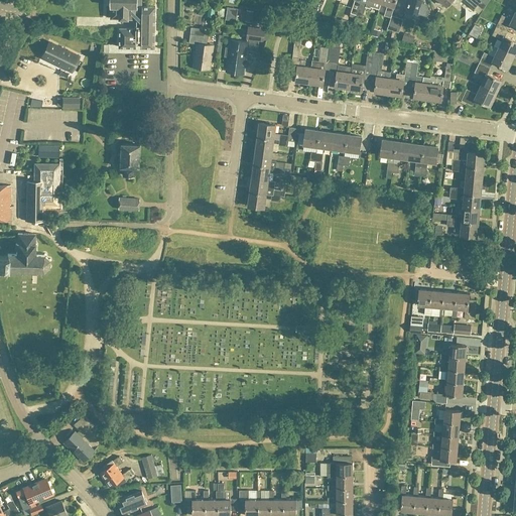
[(111,0),(111,19),(137,19),(136,29),(120,29),(119,48),(136,48),(136,44),(141,44),(141,48),(154,48),(155,7),(142,7),(141,0),(111,0)]
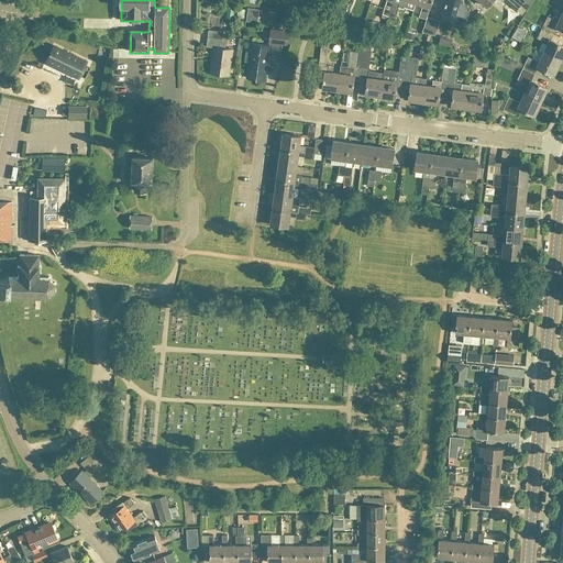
[(388,18),(393,2),(387,0),(382,15),(388,18)]
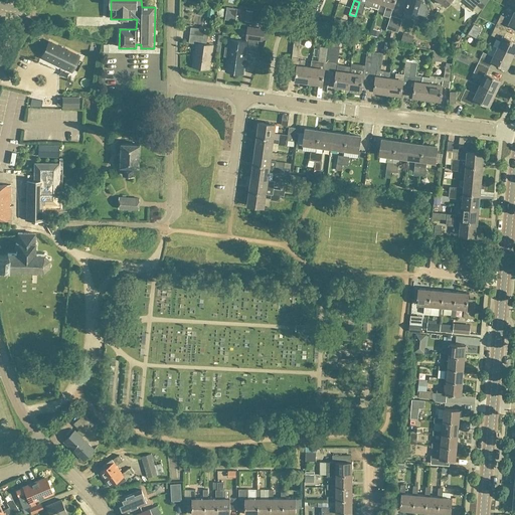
[(378,10),(380,4),(381,0),(366,0),(365,4),(359,2),(355,16),(361,18),(364,8),(368,9),(369,7),(378,10)]
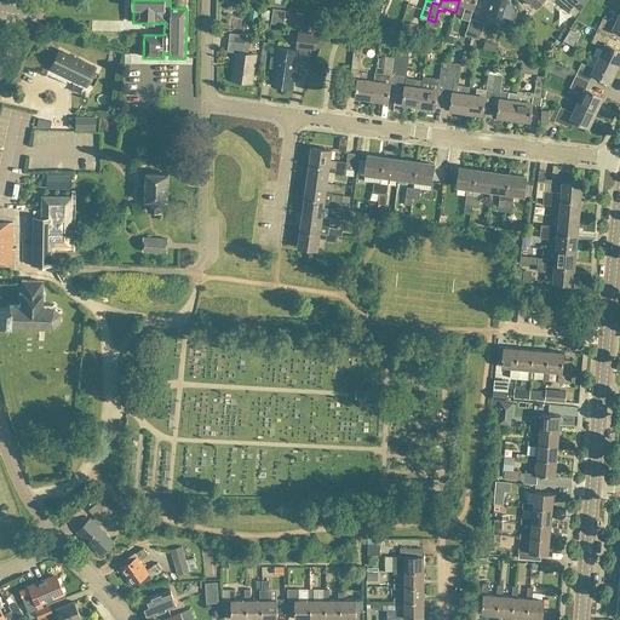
[(476,0),(459,0),(458,5),(465,7),(461,21),(469,23),(465,36),(471,39),(477,22),(470,19),(474,10),(476,0)]
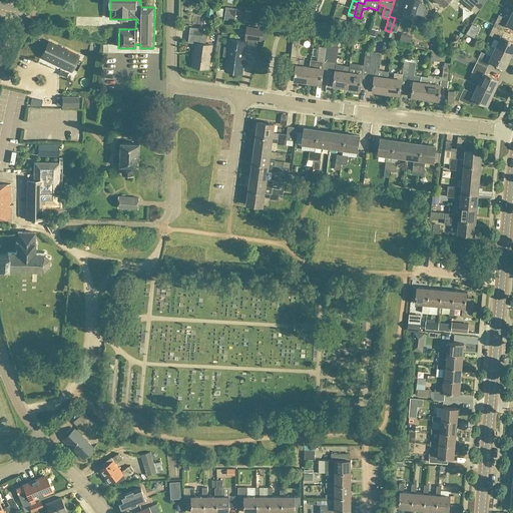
[(416,0),(407,0),(402,17),(408,19),(410,14),(424,18),(427,9),(424,8),(426,4),(421,3),(421,1),(416,0)]
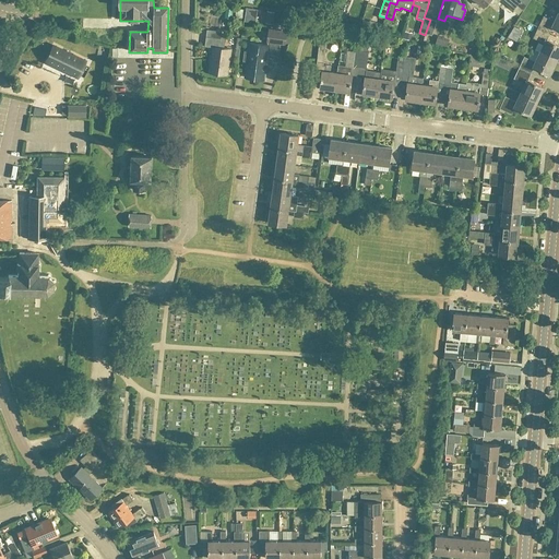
[(475,0),(476,1),(483,7),(484,8),(489,1),(492,4),(498,4),(501,1),(513,11),(518,7),(509,0),(475,0)]
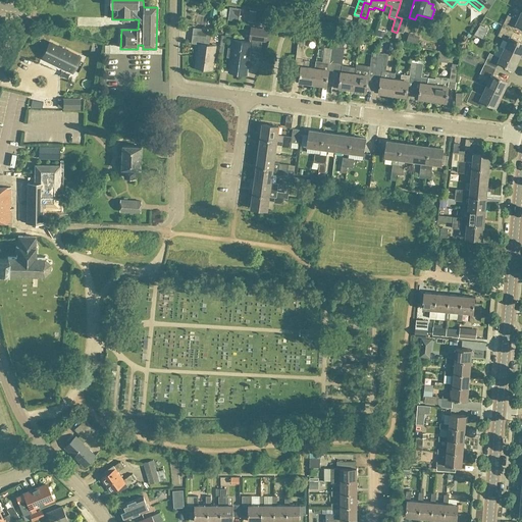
[(521,29),(521,12),(518,21),(508,16),(503,27),(513,32),(516,25),(521,29)]
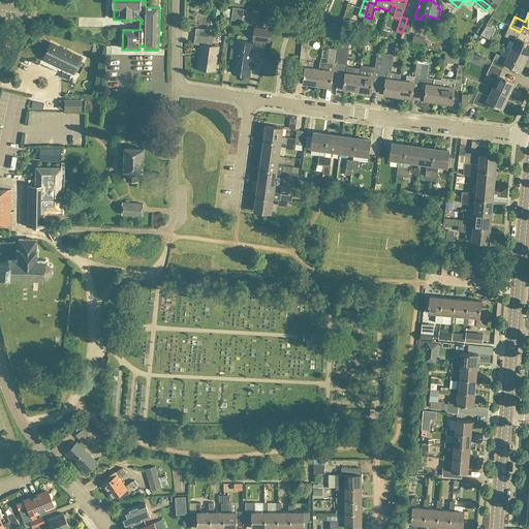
[(407,19),(402,33),(408,35),(412,21),(407,19)]
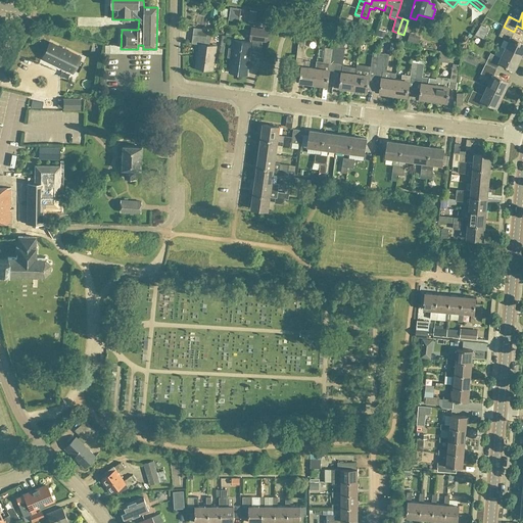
[(514,32),(504,27),(498,37),(509,42),(505,50),(520,58),(522,51),(522,42),(512,37),(514,32)]
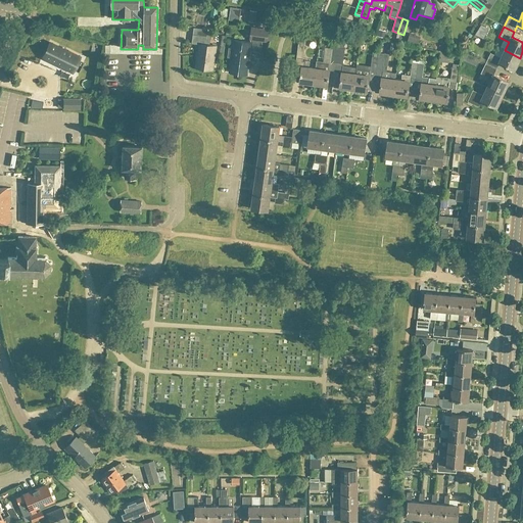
[(210,38),(206,37),(207,31),(194,29),(192,44),(198,45),(195,68),(212,70),(216,46),(208,45),(210,38)]
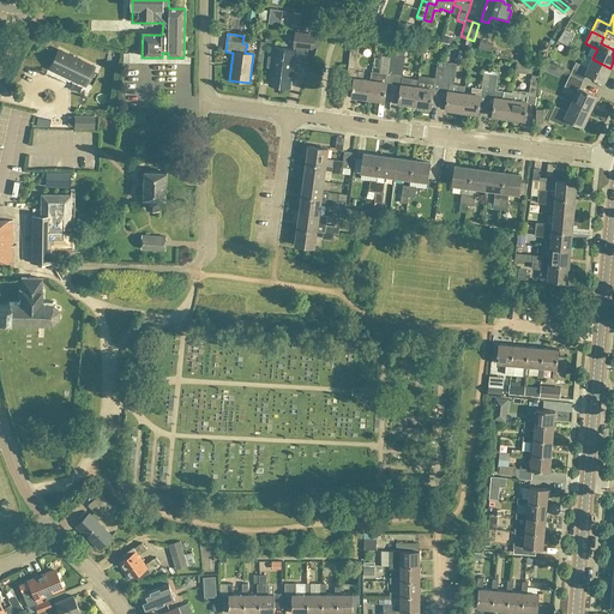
[(292,46),(296,47),(299,47),(299,52),(295,50),(274,48),(272,56),(269,56),(268,67),(271,67),(269,85),(289,89),(293,61),(306,62),(307,48),(312,49),(313,36),(293,34),(292,46)]
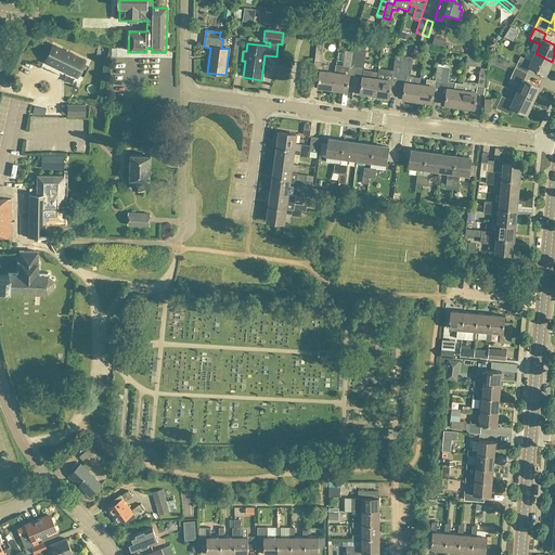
[(409,34),(402,33),(400,39),(408,41),(409,34)]
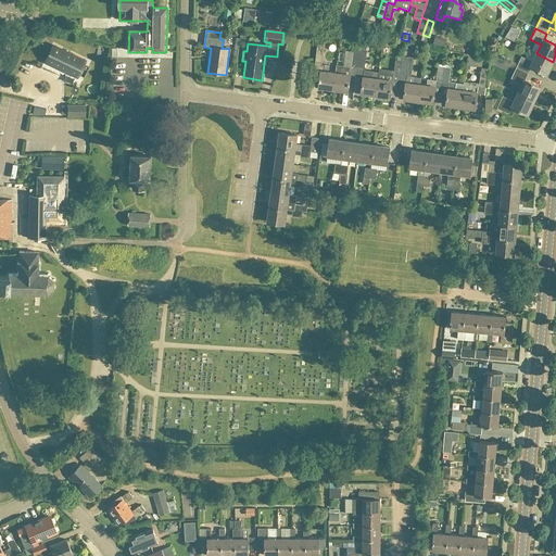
[(321,63),(325,41),(318,40),(315,62),(321,63)]
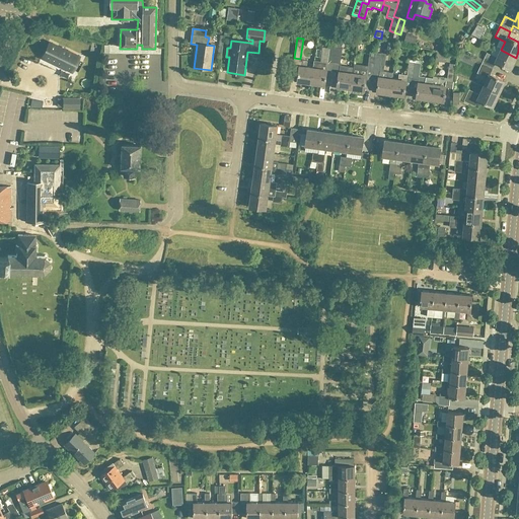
[(48,43),(41,58),(49,62),(49,61),(54,63),(54,64),(72,73),(79,58),(48,43)]
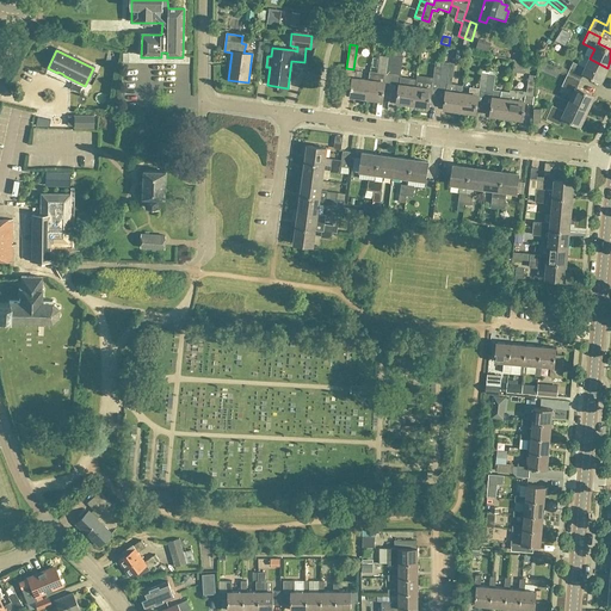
[(600,84),(608,68),(590,59),(585,69),(573,63),(567,75),(580,81),(584,75),(600,84)]
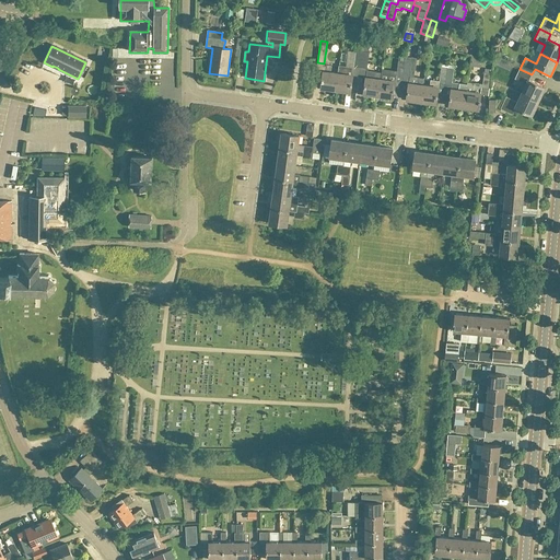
[(387,81),(381,80),(378,96),(393,98),(395,82),(403,83),(405,62),(398,61),(396,77),(388,76),(387,81)]
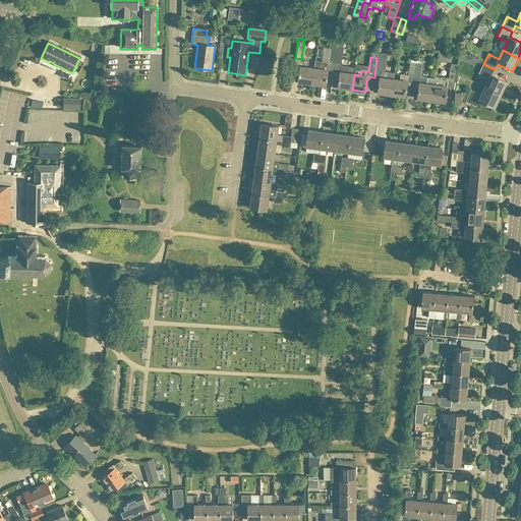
[(377,58),(374,77),(381,77),(379,94),(392,96),(394,79),(395,73),(385,72),(386,67),(382,67),(383,59),(377,58)]
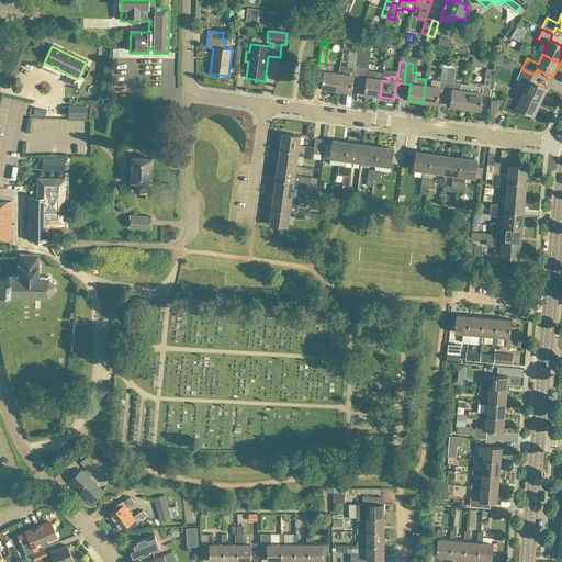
[(322,89),(336,91),(339,75),(332,74),(333,67),(325,66),(322,89)]
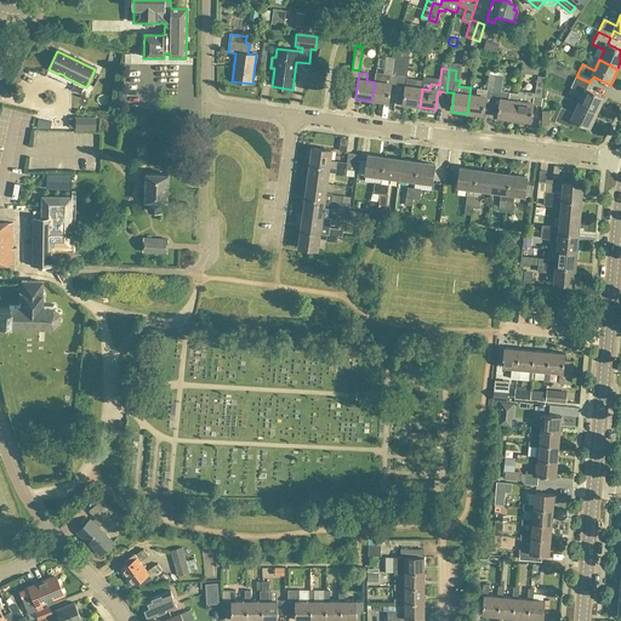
[(375,83),(371,101),(388,103),(391,85),(392,77),(376,74),(375,83)]
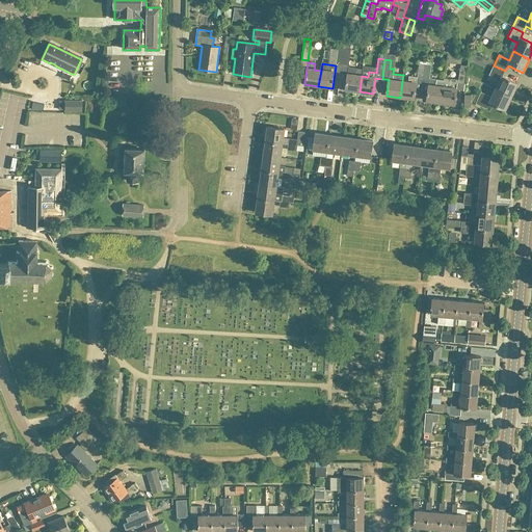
[(408,82),(402,81),(400,98),(415,99),(417,79),(423,79),(425,65),(420,64),(418,78),(408,77),(408,82)]
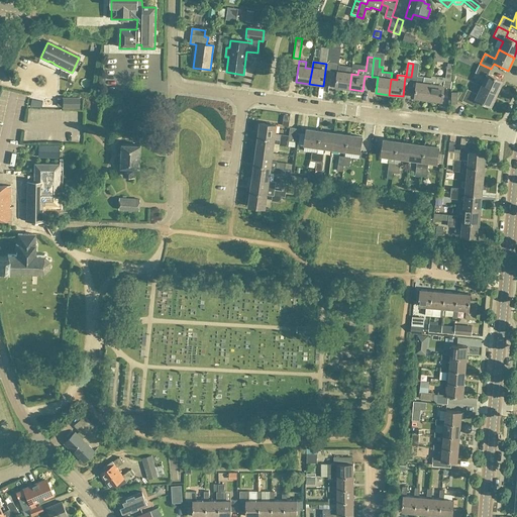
[(415,98),(428,100),(431,79),(417,77),(419,64),(413,64),(411,77),(417,78),(415,98)]
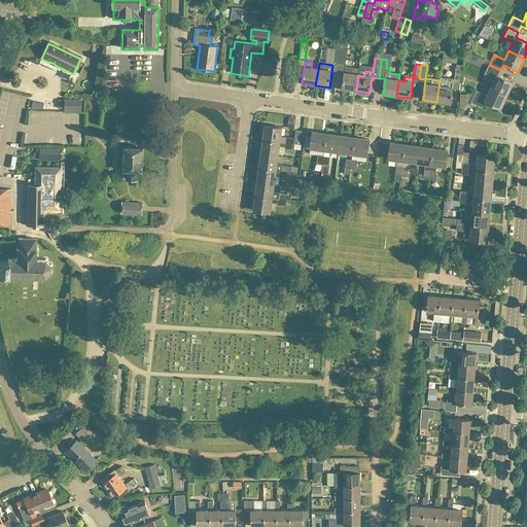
[(490,90),(505,97),(513,83),(497,76),(500,70),(489,65),(484,75),(495,80),(490,90)]
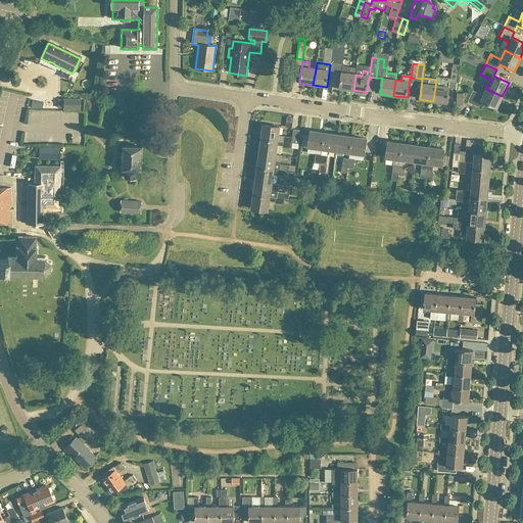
[(346,89),(353,90),(355,75),(357,68),(342,66),(339,88),(340,89),(340,90),(340,91),(346,91),(346,90),(346,89)]
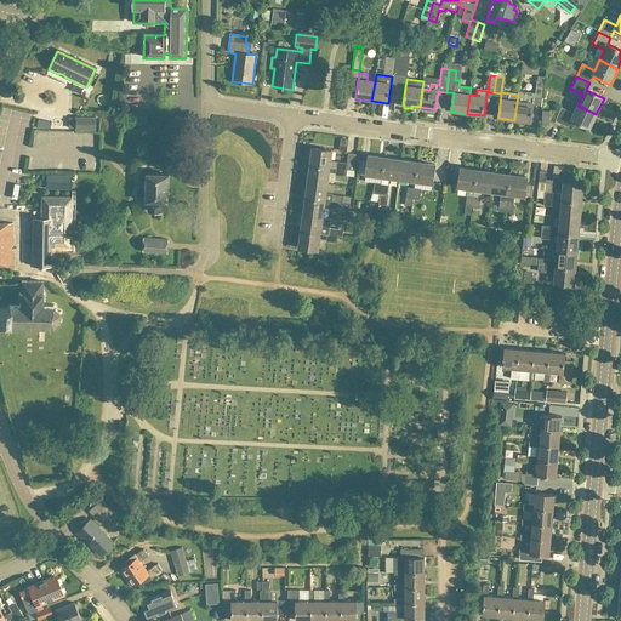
[(518,92),(518,95),(514,120),(531,123),(534,98),(541,100),(543,83),(536,81),(535,93),(518,92)]
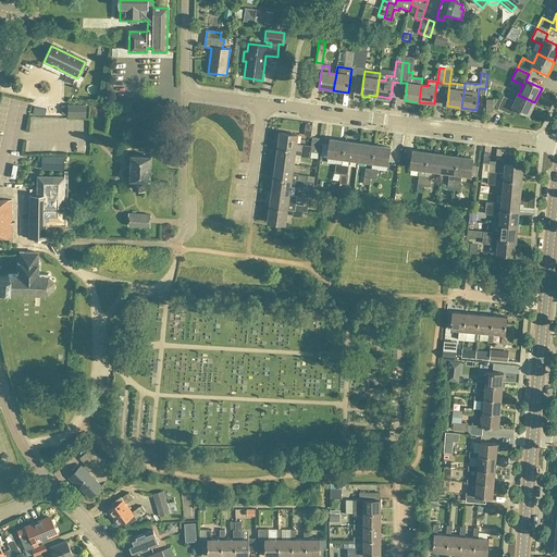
[(528,115),(534,102),(518,95),(515,103),(503,98),(497,109),(509,114),(512,108),(528,115)]
